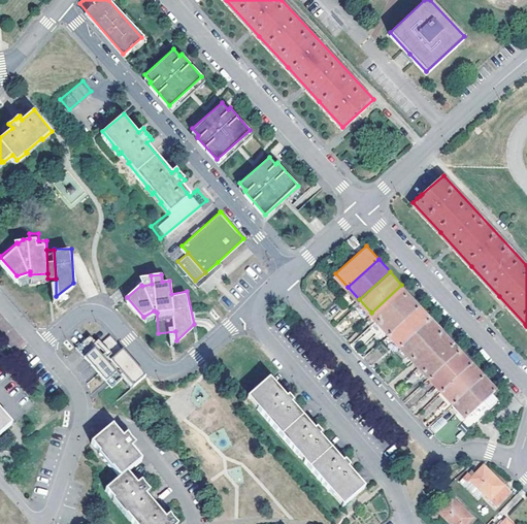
[(405,289),(401,285),(371,313),(372,314),(374,317),(405,289)]
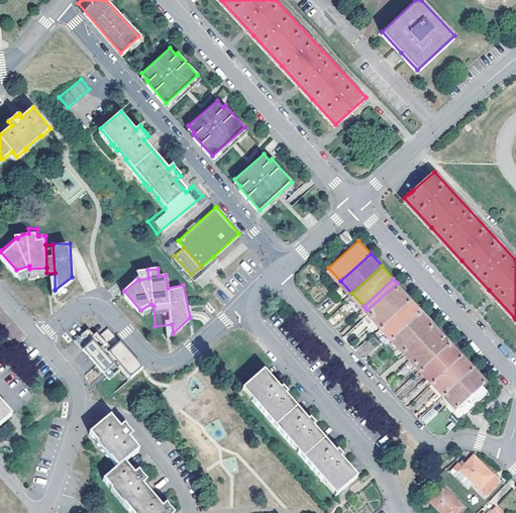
[(411,298),(397,283),(367,310),(381,325),(411,298)]
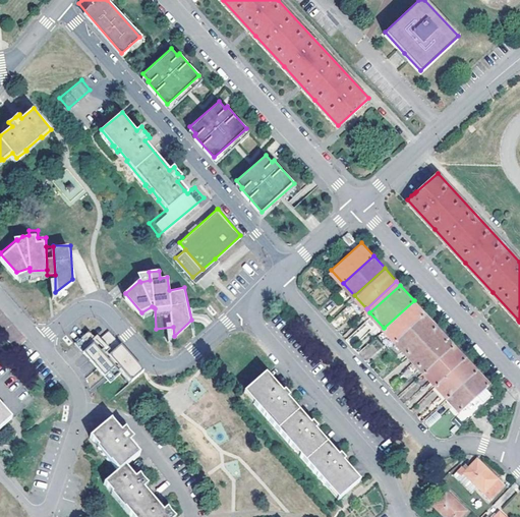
[(425,312),(414,300),(384,328),(396,341),(425,312)]
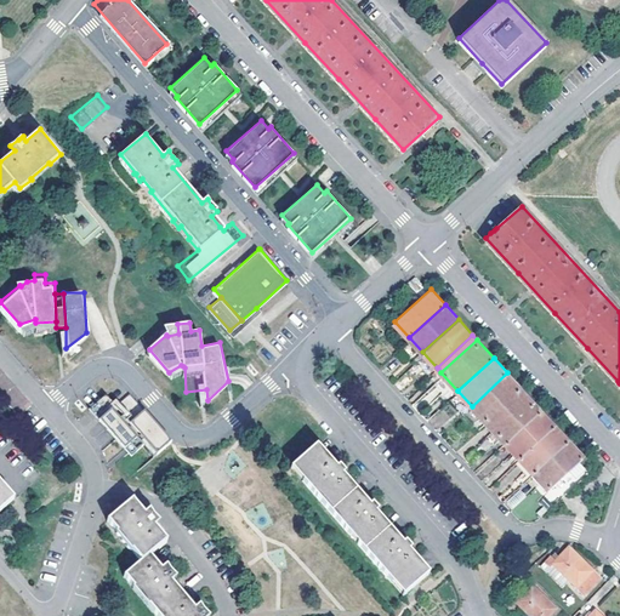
[(522,388),(507,372),(472,406),(485,421),(522,388)]
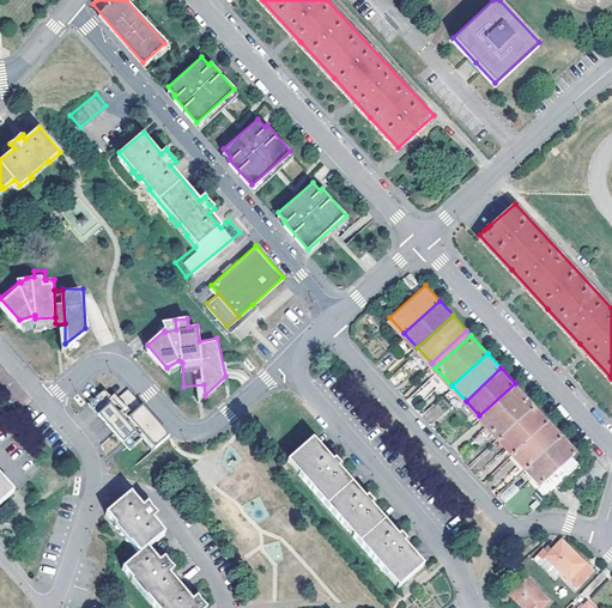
[(527,397),(515,383),(479,415),(492,430),(527,397)]
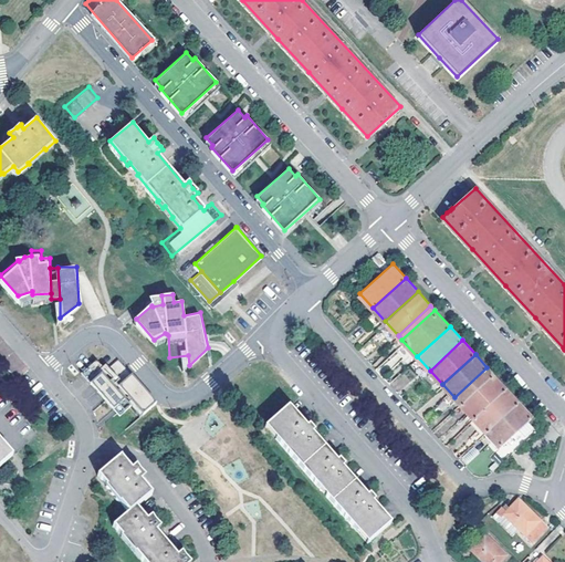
[(97,356),(82,370),(92,381),(96,377),(118,403),(129,394),(132,397),(144,410),(154,402),(131,374),(134,372),(119,356),(106,366),(97,356)]
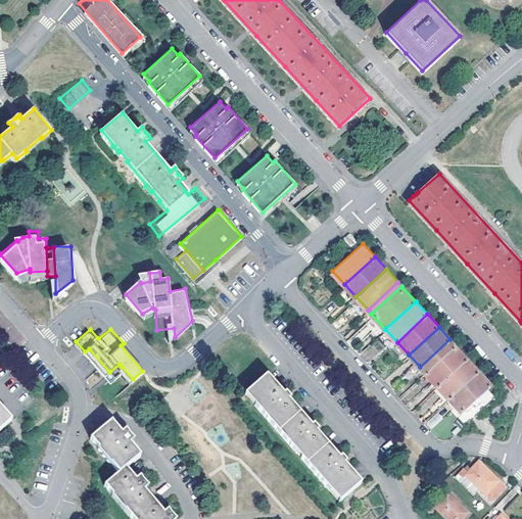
[(372,341),(377,349),(385,344),(380,336),(372,341)]
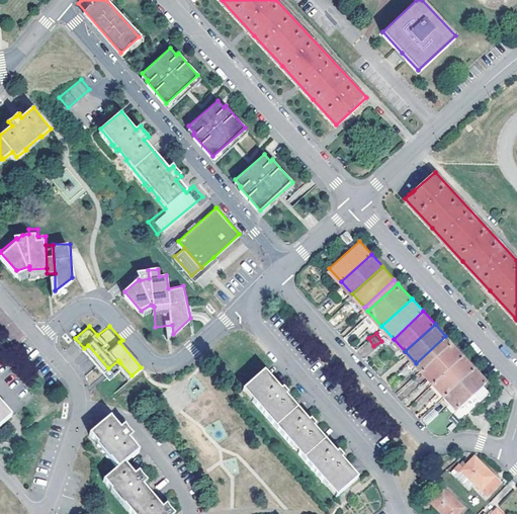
[(452,343),(445,336),(416,363),(418,365),(421,369),(423,370),(452,343)]
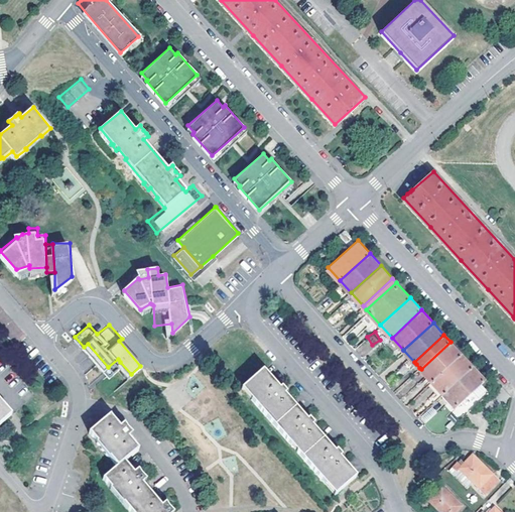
[(143,364),(122,339),(119,341),(140,366),(143,364)]
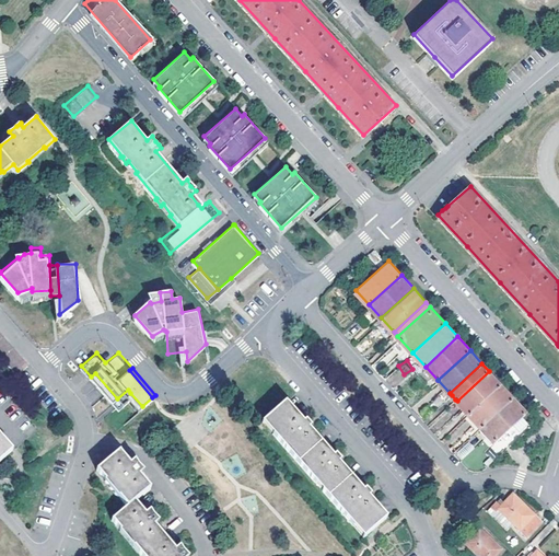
[(501,384),(489,371),(457,401),(469,414),(501,384)]
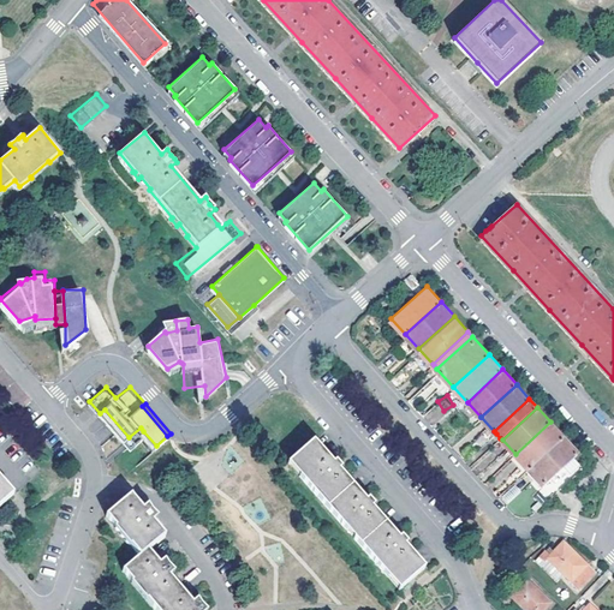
[(105,410),(100,413),(127,444),(143,431),(141,428),(129,437),(105,410)]
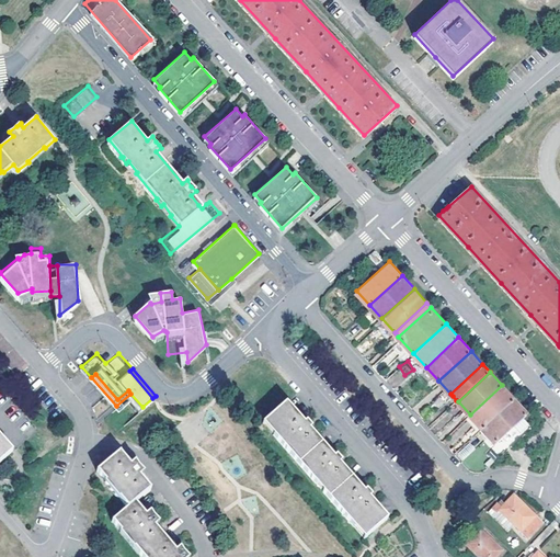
[(514,398),(502,385),(470,415),(481,427),(482,428),(514,398)]
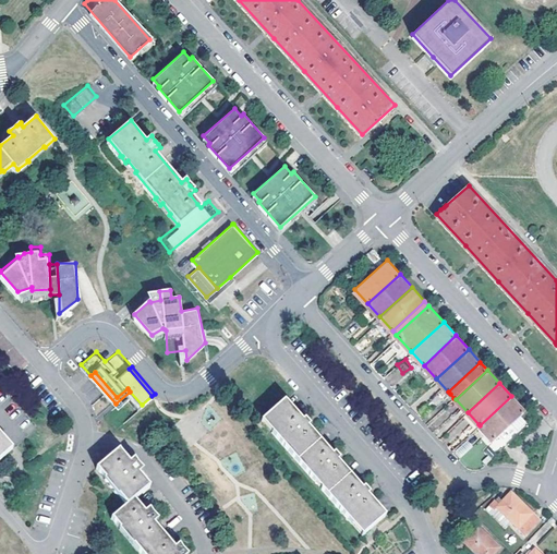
[(311,472),(362,531),(385,510),(366,491),(362,485),(336,456),(331,450),(306,422),(302,417),(285,396),(270,408),(262,416),(279,435),(311,472)]
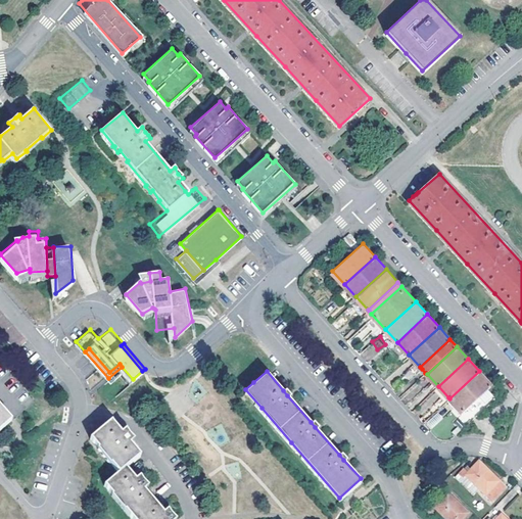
[(491,384),(479,371),(449,398),(462,412),(487,387),(491,384)]
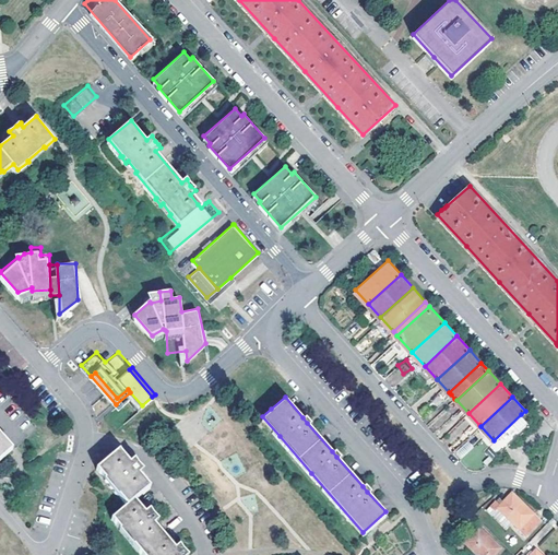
[(71,416),(64,408),(60,412),(66,420),(71,416)]
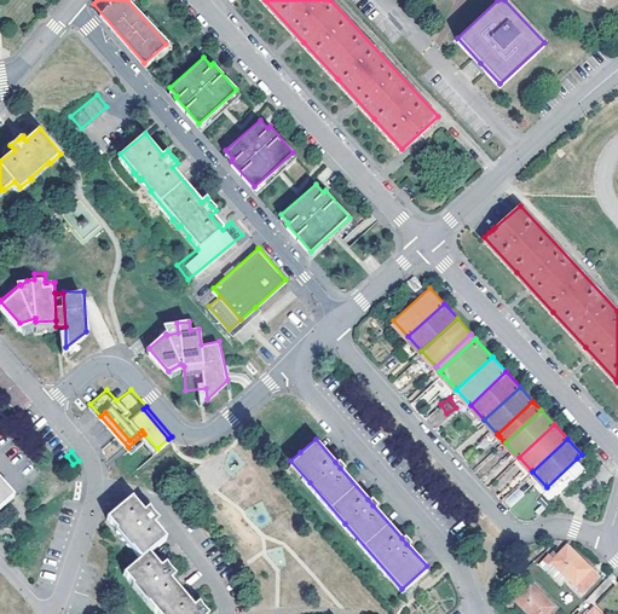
[(0,505),(16,493),(0,474),(0,505)]
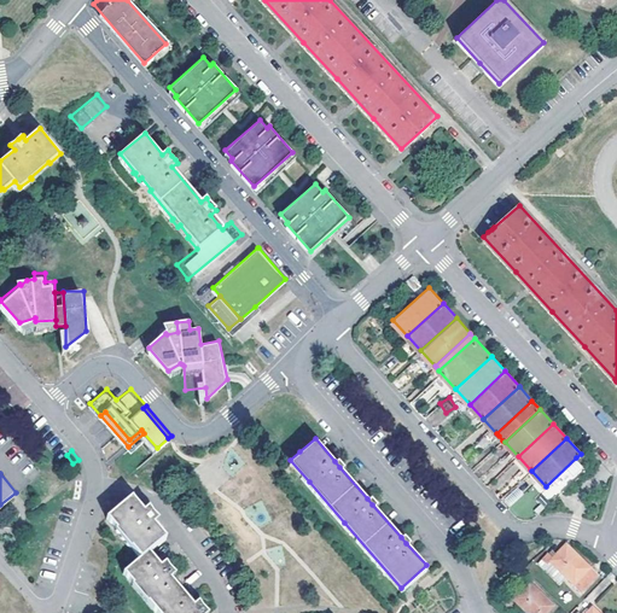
[(151,502),(146,507),(135,492),(110,513),(144,554),(127,568),(163,612),(207,612),(211,607),(207,602),(202,596),(196,600),(173,572),(179,567),(174,561),(169,556),(163,560),(152,547),(168,533),(156,518),(162,514),(157,508),(151,502)]
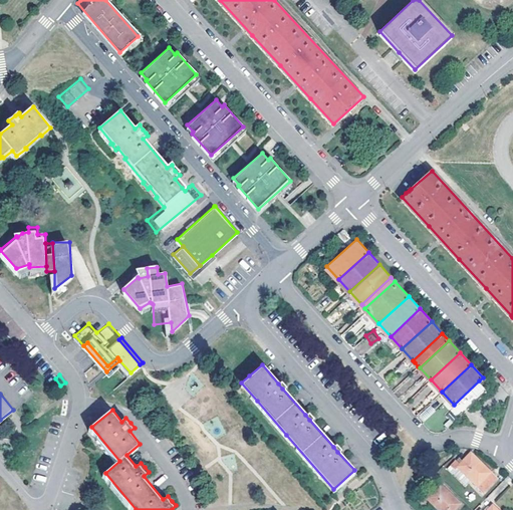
[(457,457),(452,462),(456,467),(459,464),(484,488),(497,475),(472,450),(461,461),(457,457)]
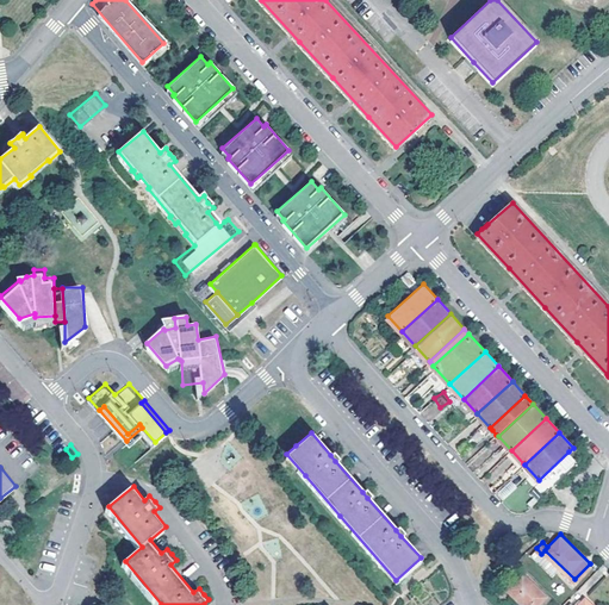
[(535,604),(546,594),(523,572),(510,585),(505,580),(499,585),(504,591),(508,587),(526,604),(535,604)]
